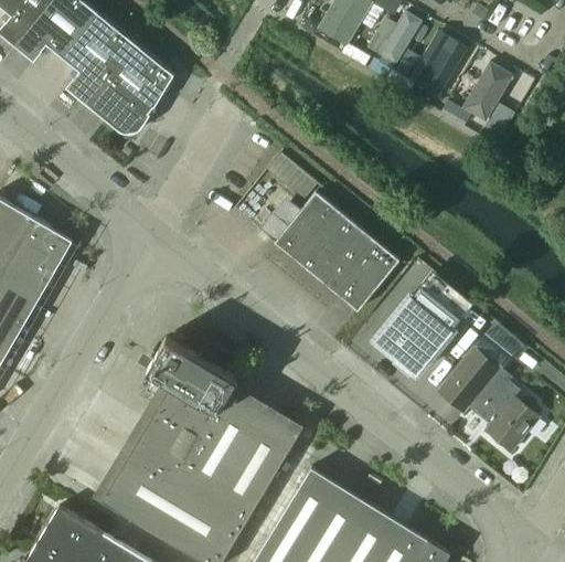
[(54,0),(35,0),(38,1),(32,9),(24,2),(12,18),(11,17),(0,29),(0,34),(16,48),(54,0)]
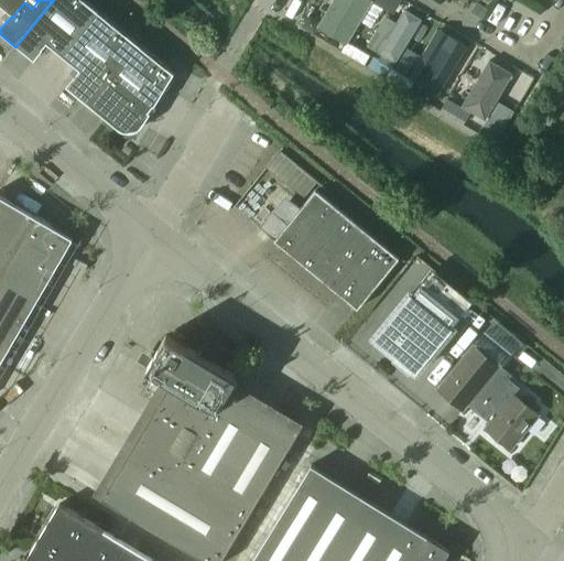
[(0,0),(0,7),(11,17),(12,18),(24,2),(32,9),(38,1),(35,0),(0,0)]
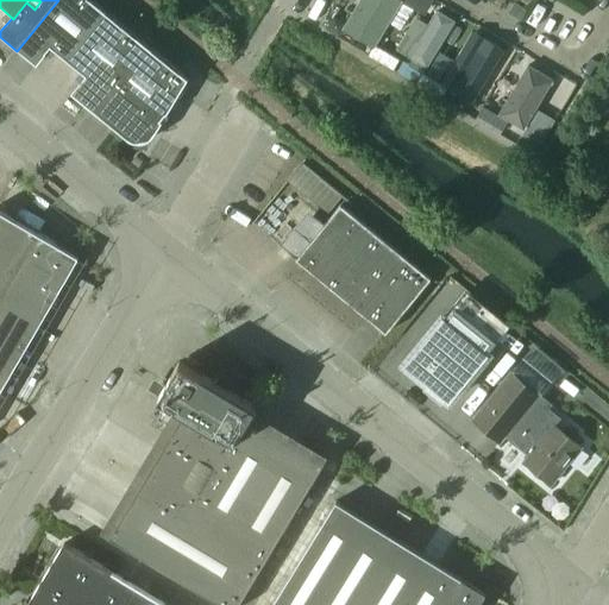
[(107,17),(87,0),(58,0),(17,51),(37,68),(51,50),(68,64),(107,17)]
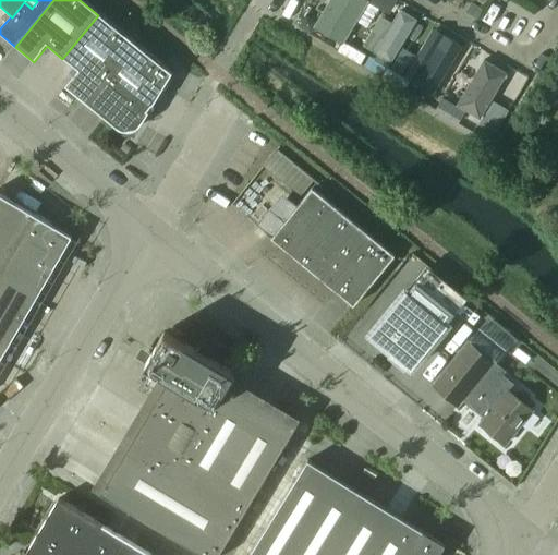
[(346,51),(374,8),(362,0),(335,0),(315,33),(346,51)]
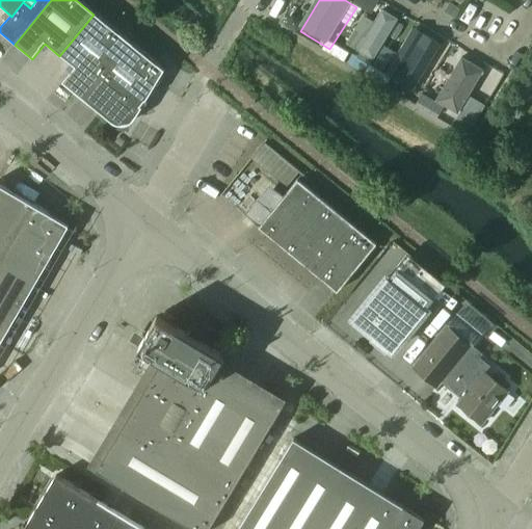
[(483,0),(473,18),(504,36),(526,0),(483,0)]
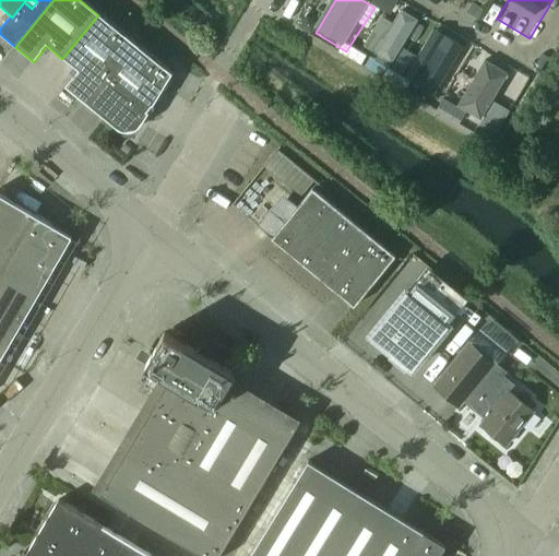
[(466,15),(477,22),(484,12),(472,6),(466,15)]
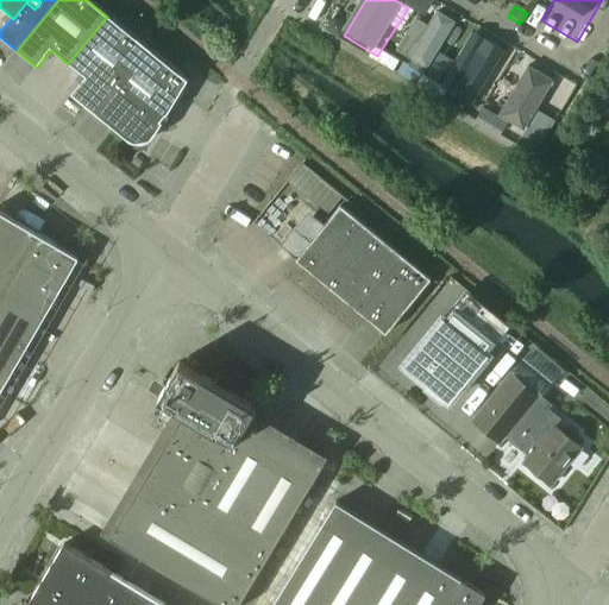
[(144,46),(107,17),(68,64),(86,77),(71,95),(90,112),(118,79),(144,46)]
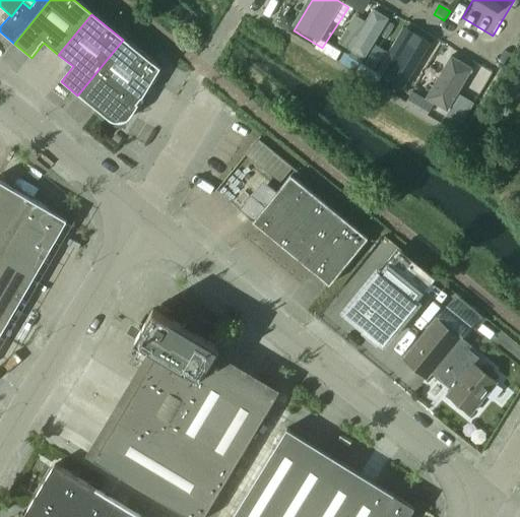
[(366,74),(391,33),(362,15),(336,57),(366,74)]
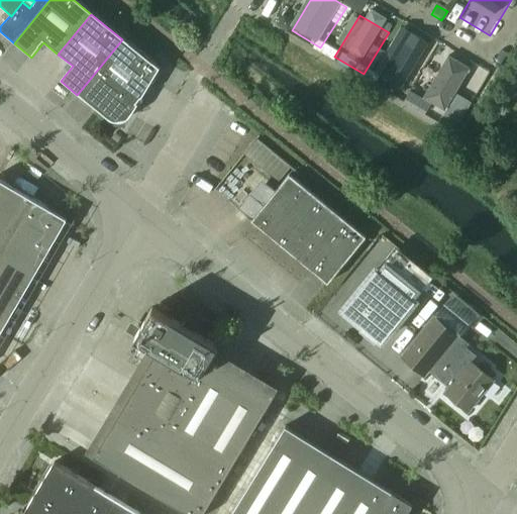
[(405,99),(430,56),(400,38),(375,81),(405,99)]
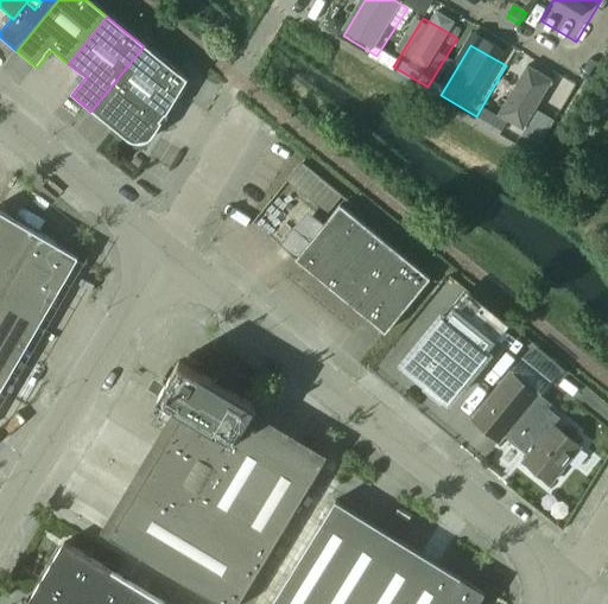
[(144,46),(118,78),(166,118),(188,82),(144,46)]
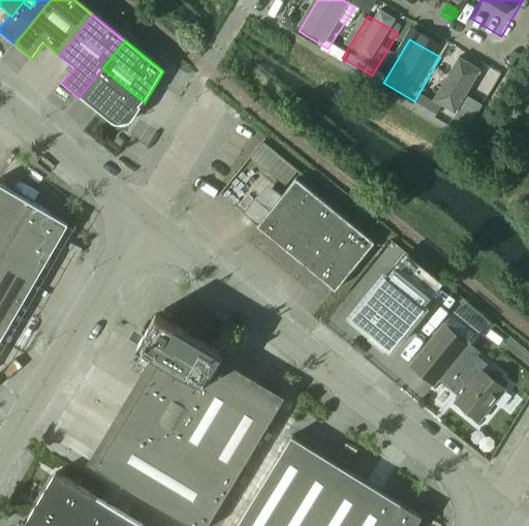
[(453,65),(428,109),(457,125),(481,82),(453,65)]
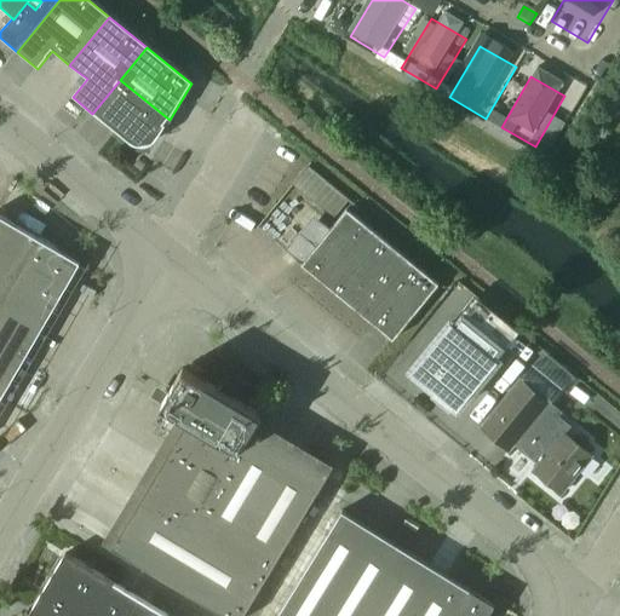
[(155,143),(156,140),(170,120),(120,80),(92,114),(130,144),(131,145),(133,147),(137,148),(141,149),(143,149),(147,148),(149,147),(153,145),(154,144),(155,143)]
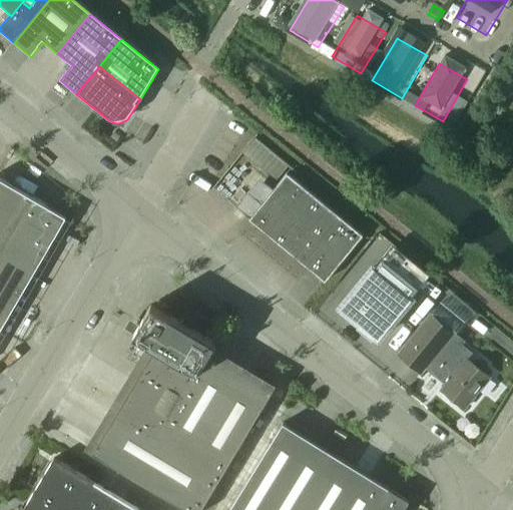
[(251,140),(240,154),(276,182),(288,168),(251,140)]
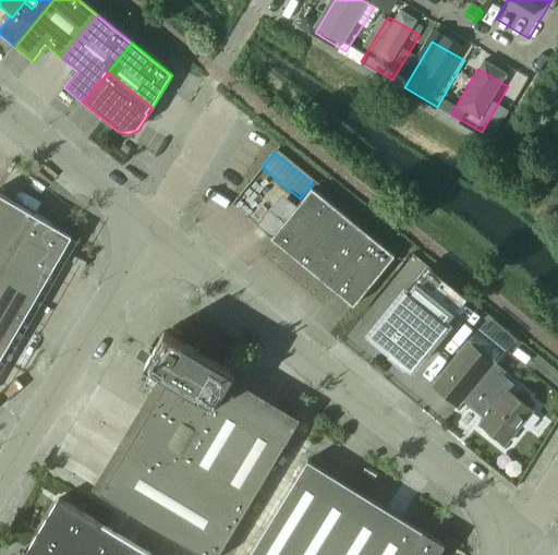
[(395,258),(312,191),(270,241),(353,309),(395,258)]
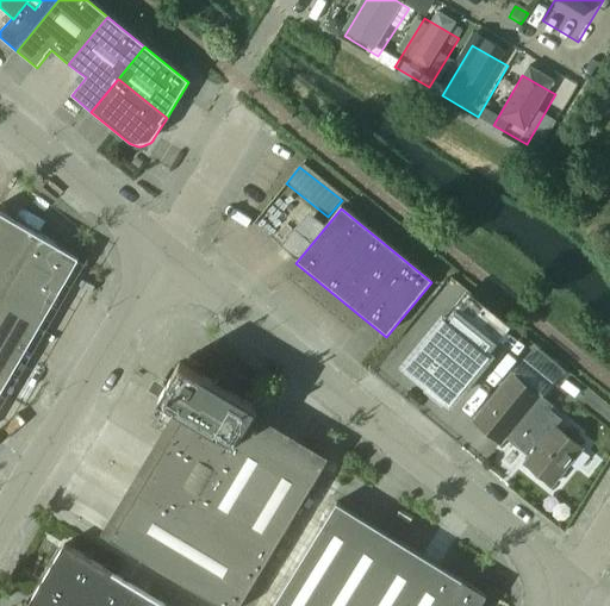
[(0,305),(39,329),(79,261),(57,249),(0,214),(0,305)]
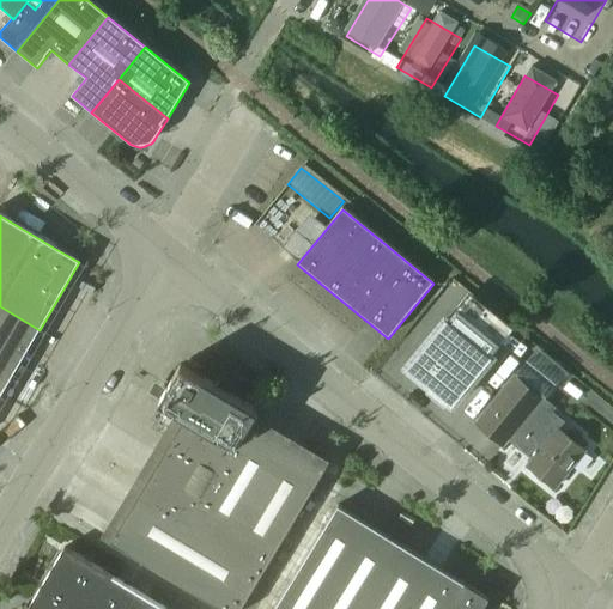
[(0,306),(0,396),(0,397),(40,330),(0,306)]
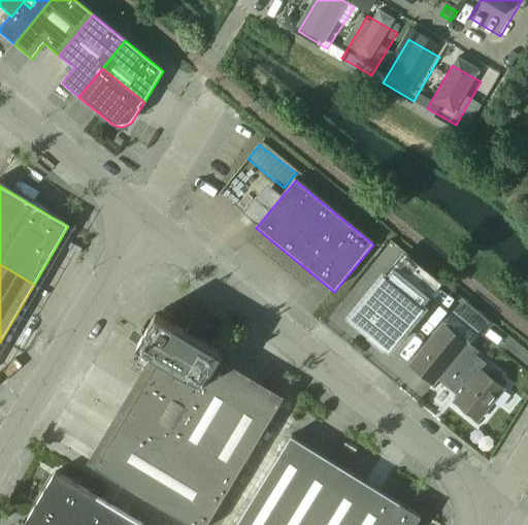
[(390,351),(420,315),(419,305),(384,277),(350,319),(390,351)]
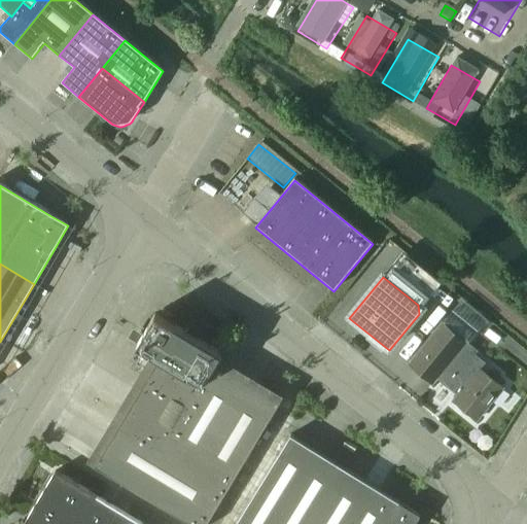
[(136,347),(159,360),(202,387),(214,365),(220,355),(196,340),(197,338),(187,333),(185,335),(155,316),(143,336),(141,335),(135,344),(137,345),(136,347)]
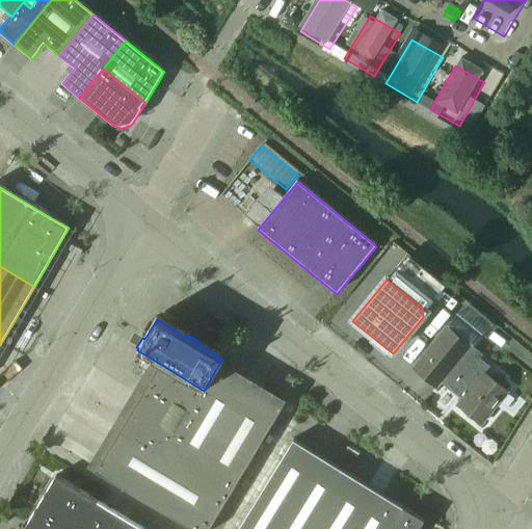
[(413,370),(436,390),(443,381),(463,398),(457,406),(481,426),(508,394),(502,389),(505,386),(505,381),(504,377),(500,375),(496,374),(491,375),(489,378),(483,374),(479,379),(458,363),(471,348),(447,328),(413,370)]
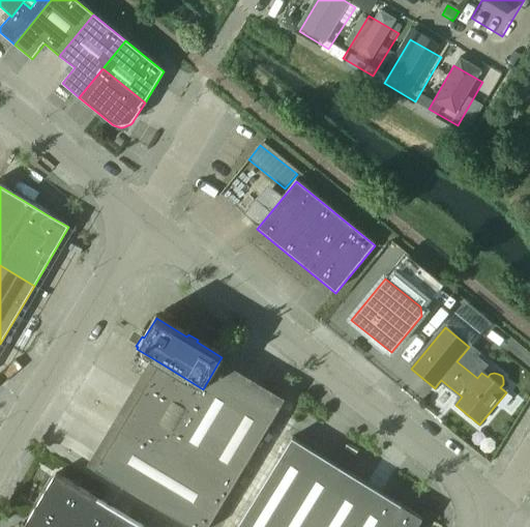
[(208,526),(281,407),(215,368),(203,389),(159,362),(94,470),(188,526),(208,526)]
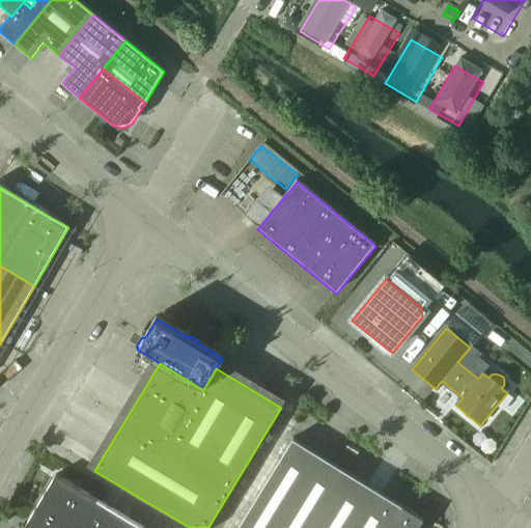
[(418,527),(423,521),(292,441),(239,527),(418,527)]
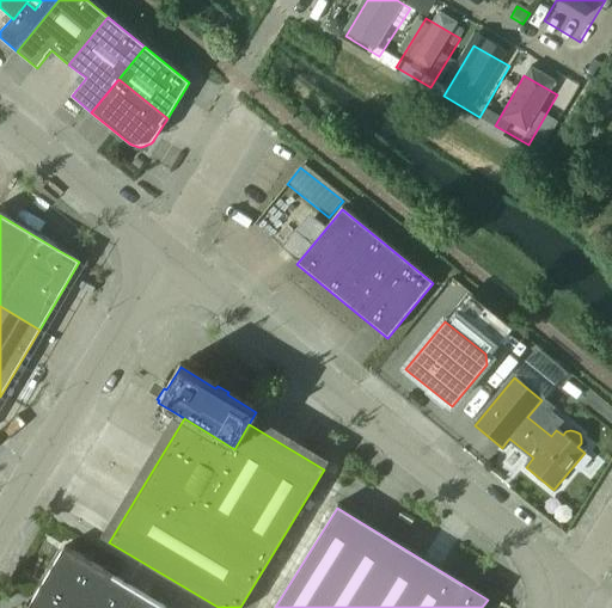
[(90,607),(109,576),(65,550),(30,607),(90,607)]
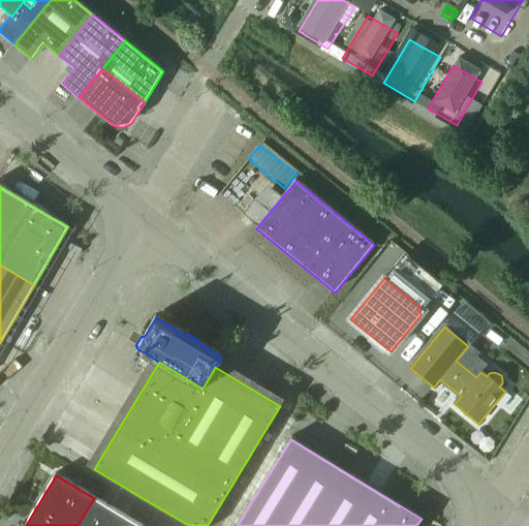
[(121,525),(126,518),(94,498),(78,525),(121,525)]
